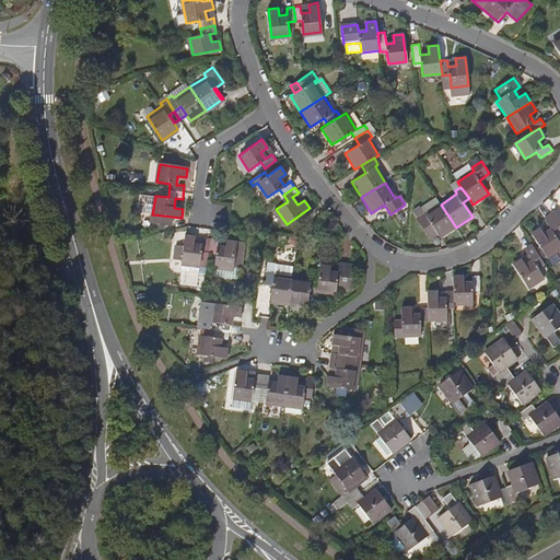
[(456,228),(441,205),(424,214),(420,208),(413,211),(419,219),(417,220),(426,232),(433,226),(441,238),(456,228)]
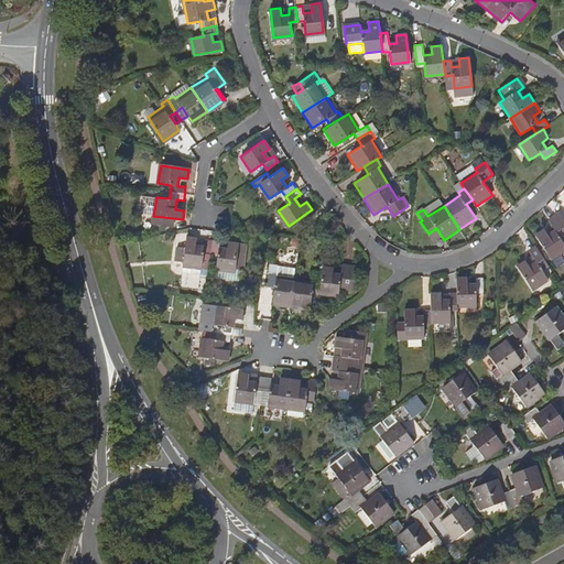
[(563,243),(560,237),(563,234),(563,230),(555,217),(550,220),(553,225),(553,226),(555,230),(549,236),(543,228),(535,234),(552,258),(563,249),(563,243)]
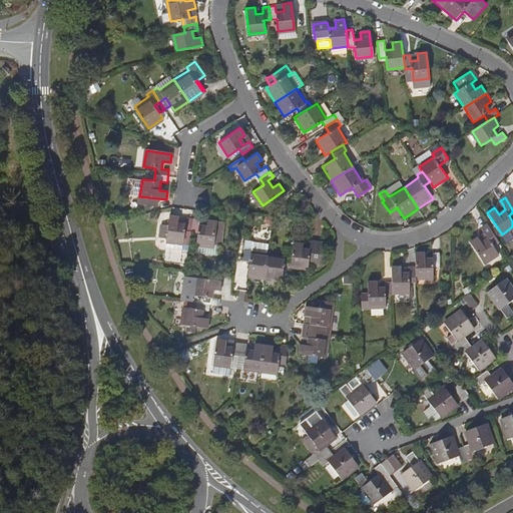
[(192,232),(194,219),(187,218),(186,224),(179,223),(180,215),(171,214),(170,224),(163,223),(161,236),(168,236),(167,240),(183,242),(185,231),(192,232)]
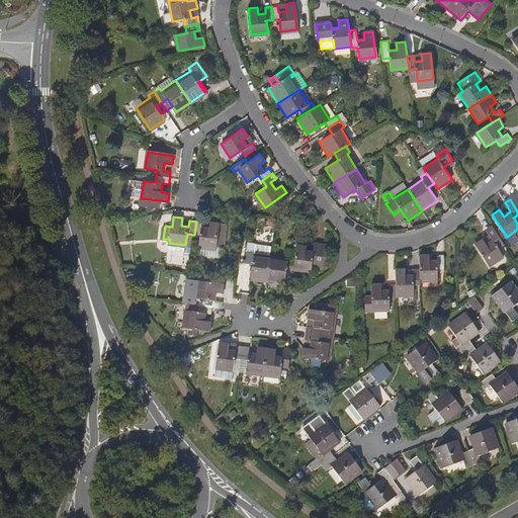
[(196,222),(194,235),(200,235),(198,248),(209,249),(209,246),(213,247),(217,247),(220,224),(210,222),(209,230),(201,229),(202,222),(196,222)]
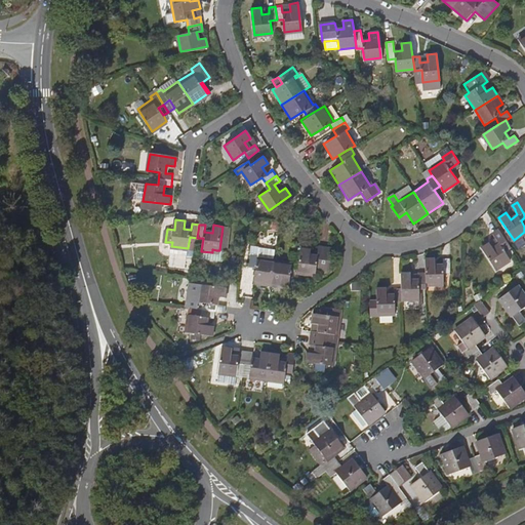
[(497,270),(512,260),(506,250),(511,247),(499,230),(494,233),(500,244),(494,248),(490,241),(482,246),(497,270)]
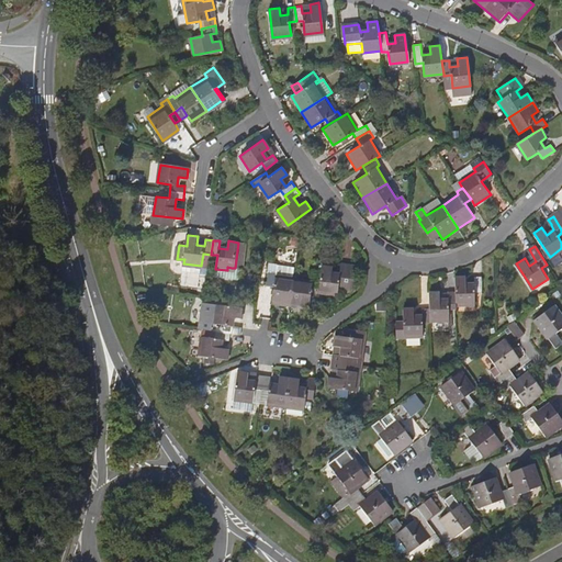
[(321,271),(318,284),(318,290),(337,292),(338,285),(352,288),(356,266),(341,263),(339,272),(330,271),(332,263),(323,262),(321,271)]
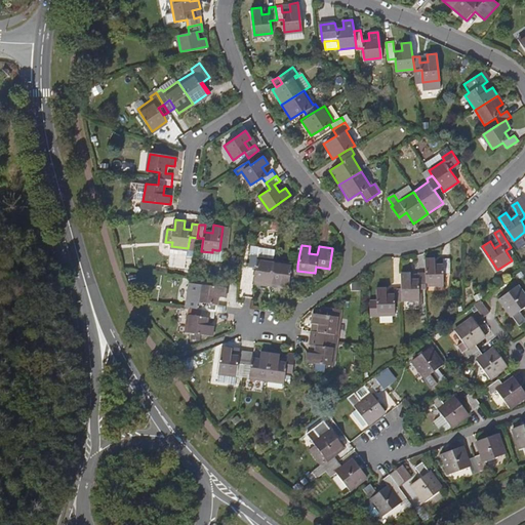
[(254,283),(272,285),(275,258),(274,258),(275,250),(258,248),(257,253),(250,252),(249,266),(256,267),(254,283)]
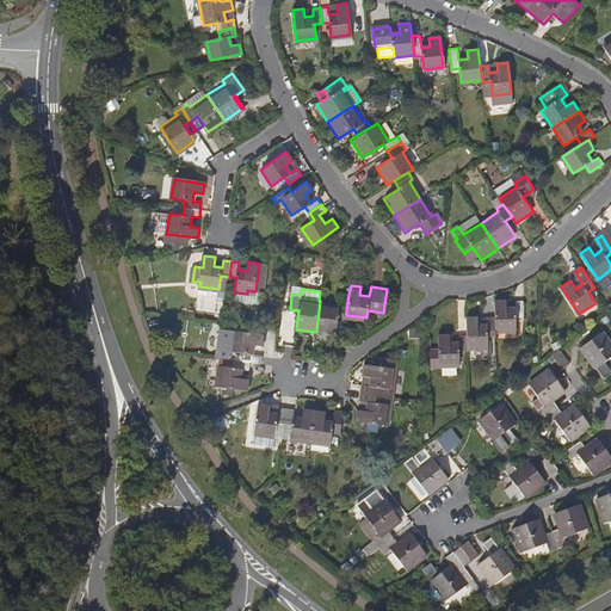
[(247,294),(235,292),(234,301),(251,304),(252,291),(247,290),(247,294)]
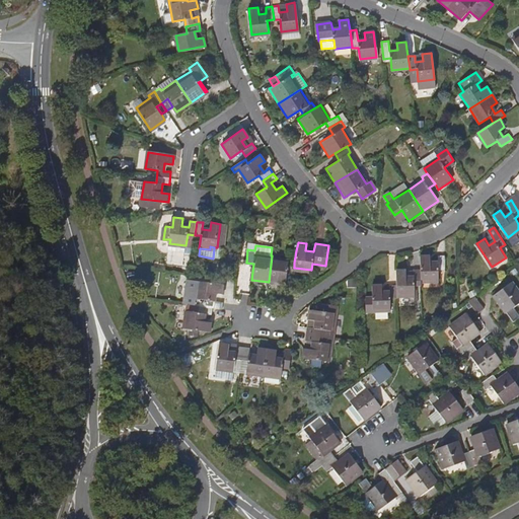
[(272,255),(269,282),(285,284),(288,262),(294,263),(296,250),(290,248),(289,258),(272,255)]
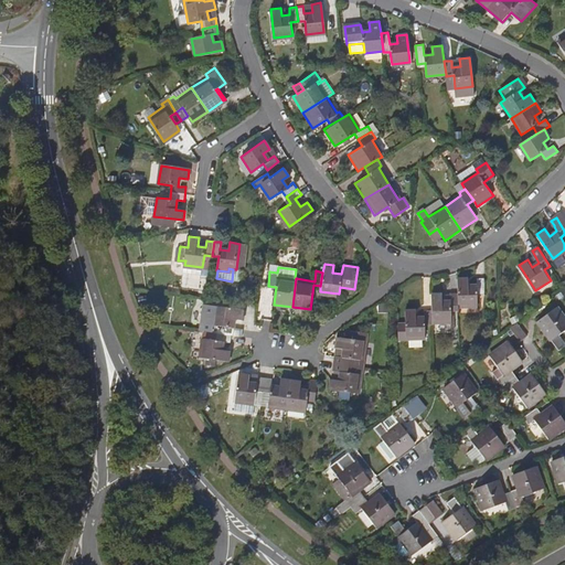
[(459,277),(459,294),(459,307),(478,306),(478,292),(484,292),(484,278),(478,279),(478,286),(469,286),(469,277),(459,277)]
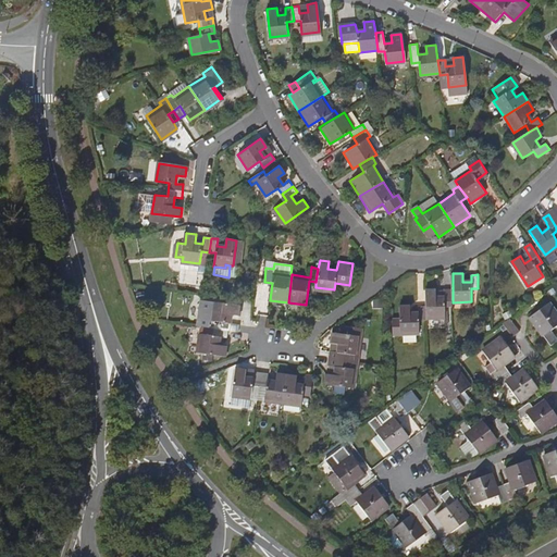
[(453,304),(453,302),(453,289),(445,289),(445,296),(436,296),(437,288),(426,288),(426,305),(428,317),(446,318),(446,304),(453,304)]
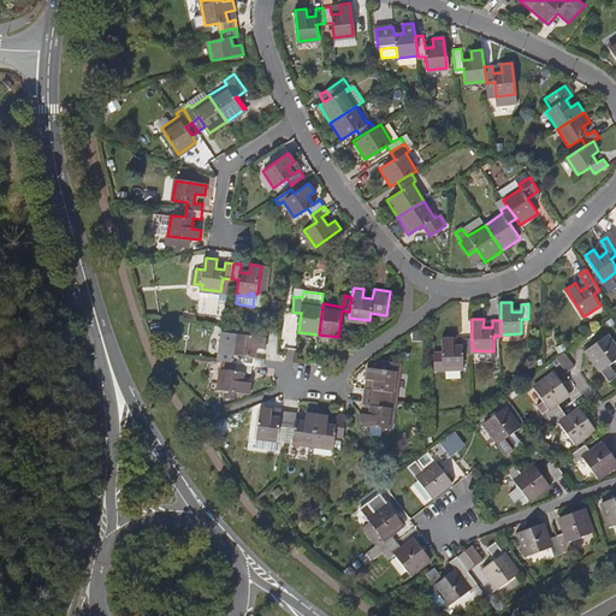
[(243,359),(240,359),(240,365),(253,367),(262,367),(264,360),(254,359),(255,349),(265,350),(266,339),(235,336),(232,355),(244,356),(243,359)]
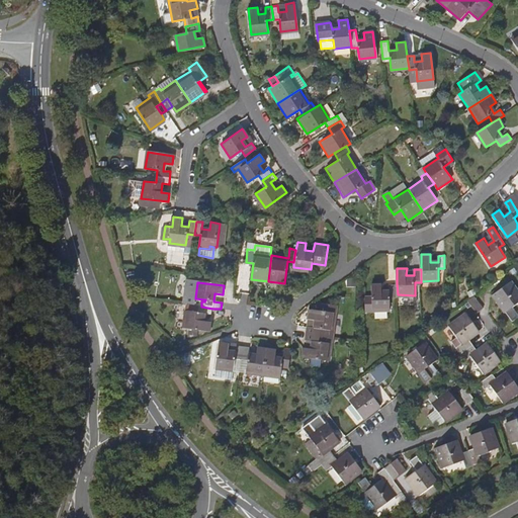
[(398,296),(398,294),(397,283),(391,284),(391,289),(381,290),(381,282),(373,283),(373,295),(366,295),(366,310),(391,310),(391,297),(398,296)]
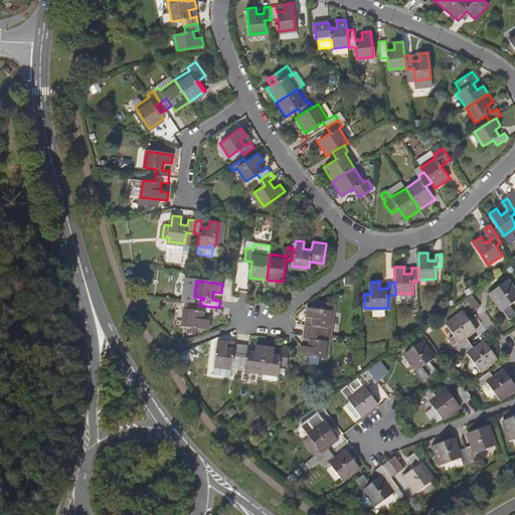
[(514,301),(514,290),(508,281),(491,293),(510,320),(514,316),(514,312),(510,305),(514,301)]
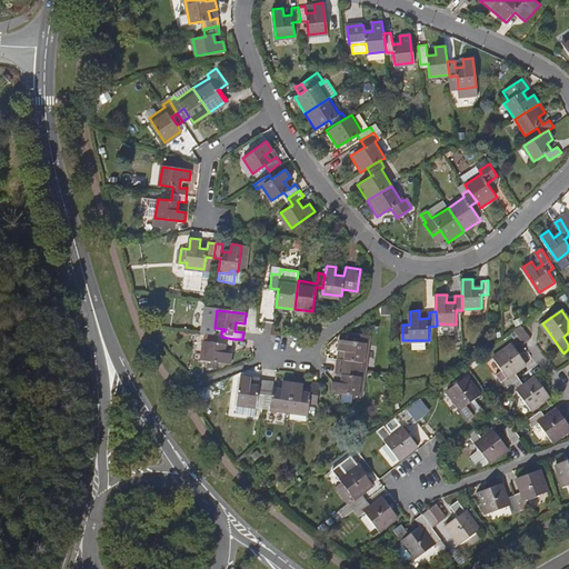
[(531,339),(522,326),(515,331),(525,345),(531,339)]
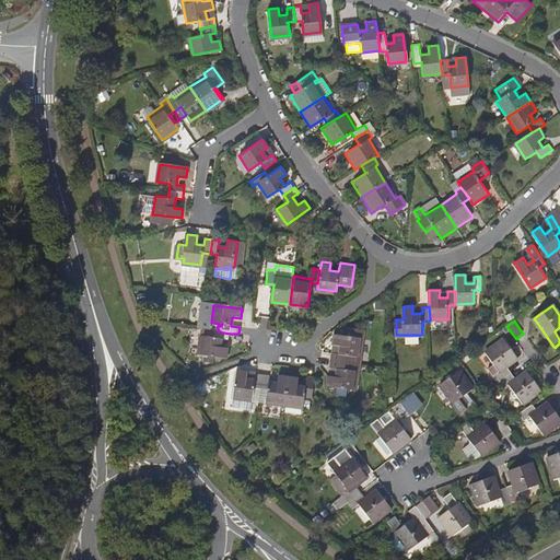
[(216,330),(209,329),(202,328),(201,336),(214,338),(216,330)]
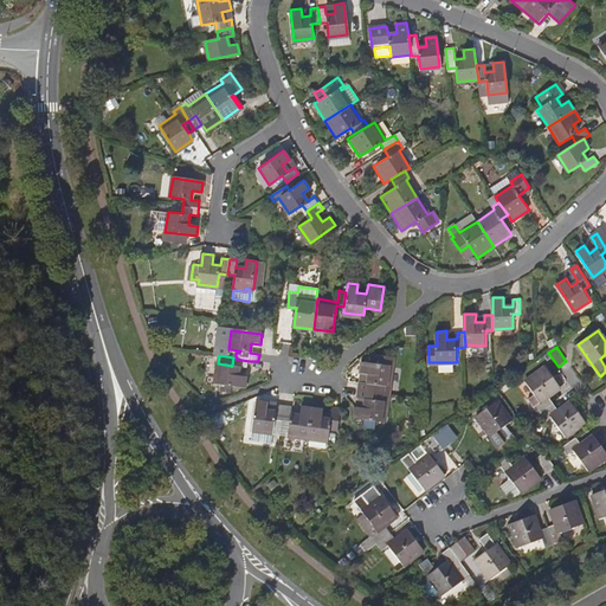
[(391,387),(394,358),(378,356),(376,366),(362,363),(361,373),(369,374),(368,384),(361,384),(360,391),(375,393),(376,386),(391,387)]
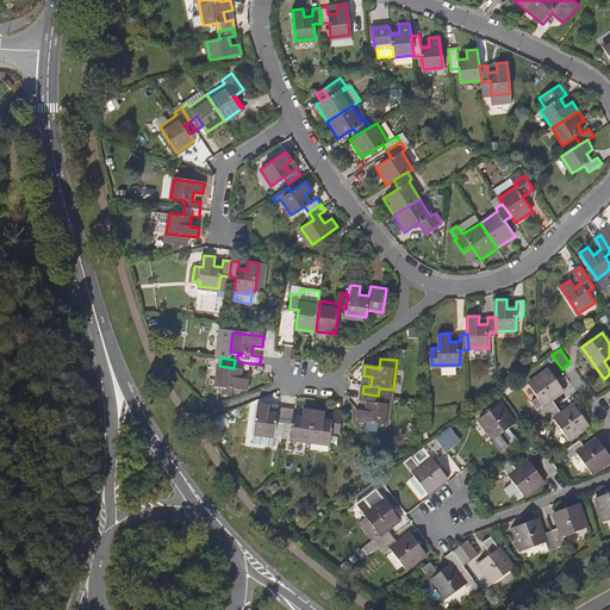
[(237,361),(235,360),(234,368),(219,366),(217,386),(247,391),(249,380),(241,379),(242,369),(249,371),(250,363),(237,361)]
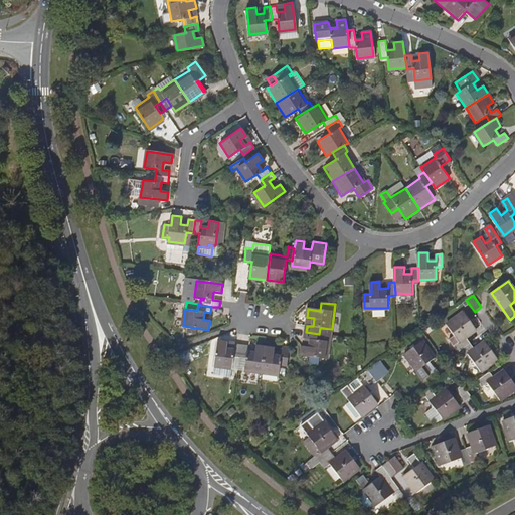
[(453,346),(458,353),(470,344),(465,338),(476,330),(464,312),(447,324),(460,342),(453,346)]
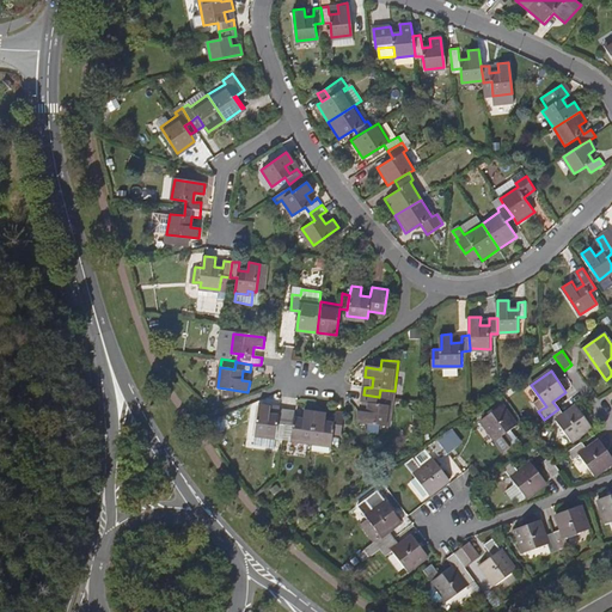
[(378,404),(379,397),(363,395),(362,402),(369,403),(368,412),(360,411),(359,422),(390,426),(392,405),(378,404)]
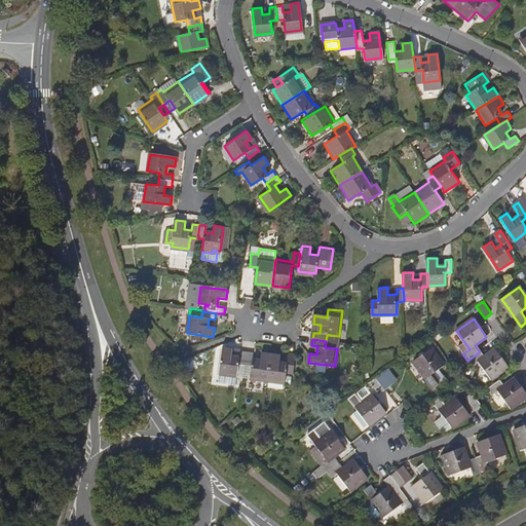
[(239,365),(245,366),(247,352),(240,351),(239,359),(232,358),(233,349),(224,348),(220,375),(237,377),(239,365)]
